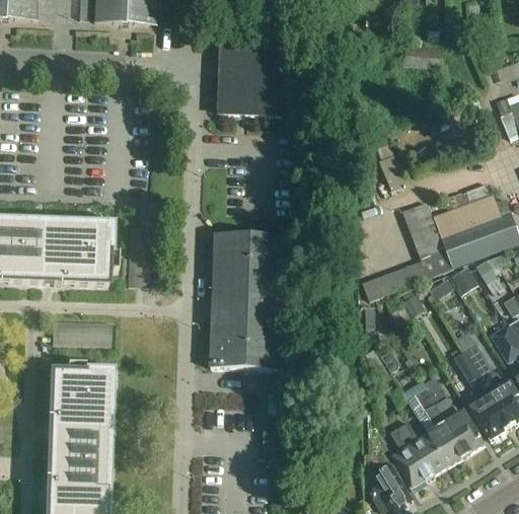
[(0,0),(0,18),(35,19),(35,0),(94,0),(93,22),(155,24),(155,0),(0,0)]
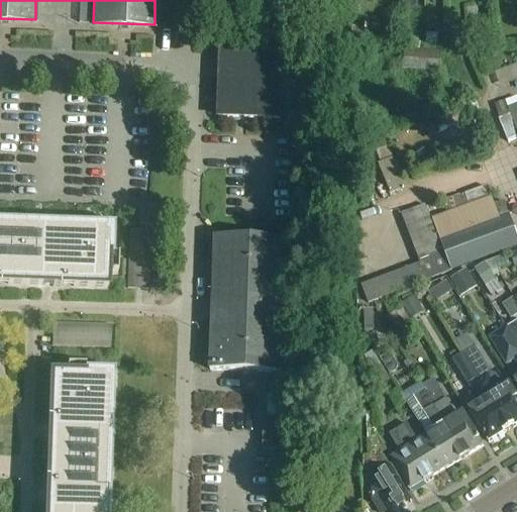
[(471,18),(473,37),(488,36),(486,16),(471,18)]
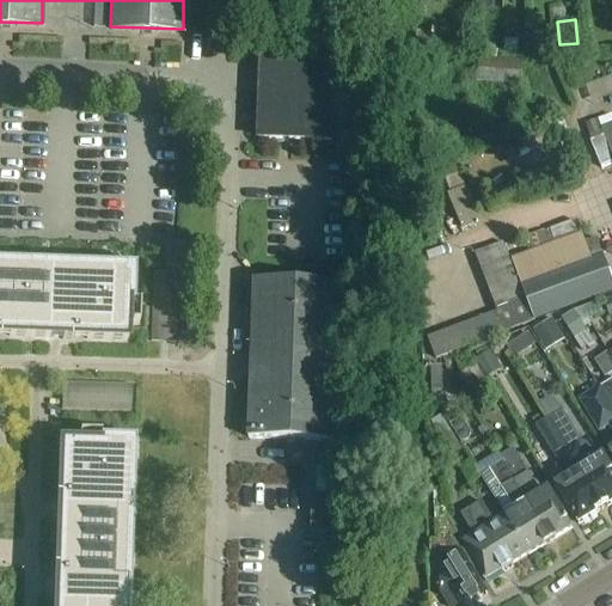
[(505,48),(520,48),(520,36),(505,36),(505,48)]
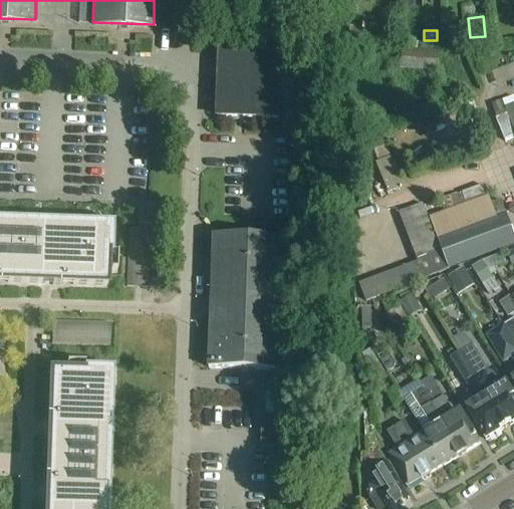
[(218,112),(278,114),(280,34),(221,32),(218,112)]
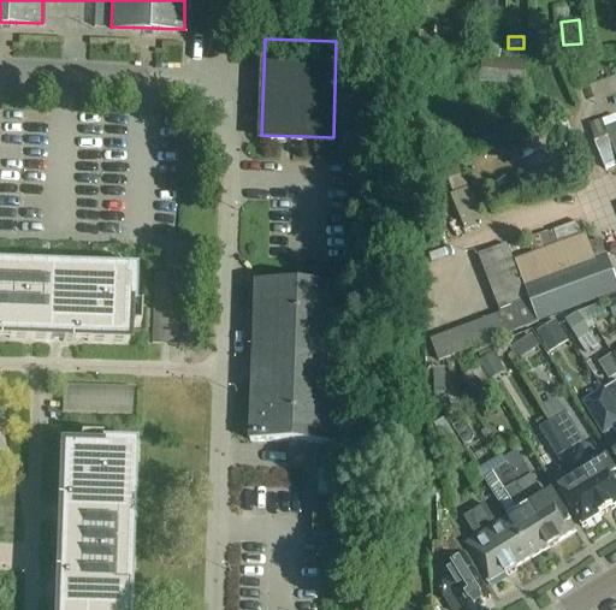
[(480,78),(525,81),(526,58),(481,55),(480,78)]
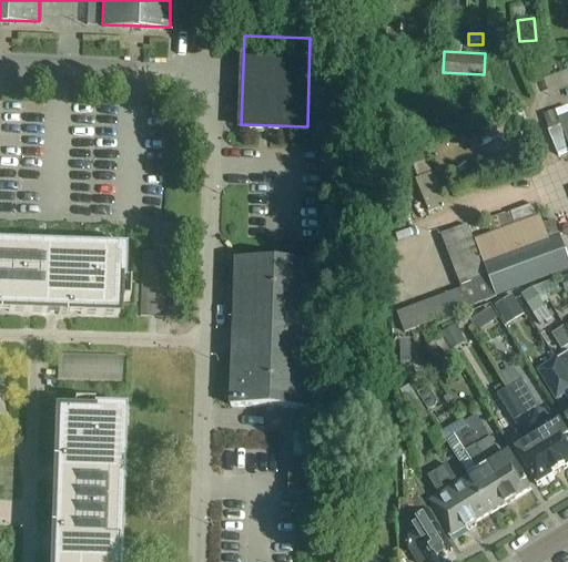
[(567,112),(557,116),(554,106),(544,111),(548,123),(559,119),(567,141),(567,112)]
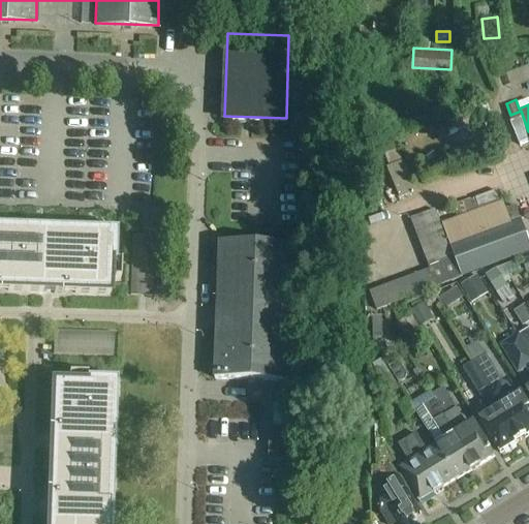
[(487,130),(478,111),(453,122),(461,141),(487,130)]
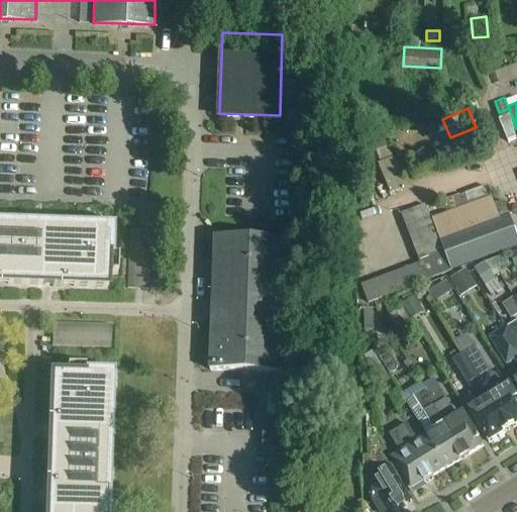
[(372,136),(372,134),(355,139),(359,152),(390,142),(387,132),(372,136)]
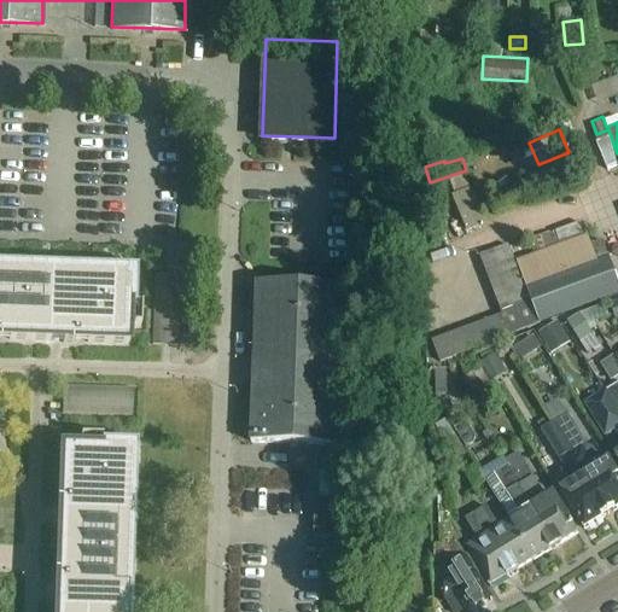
[(485,221),(471,185),(452,193),(466,228),(485,221)]
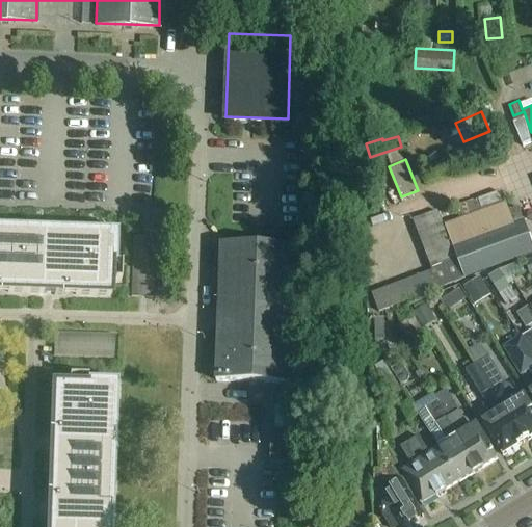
[(483,208),(503,201),(499,188),(478,195),(483,208)]
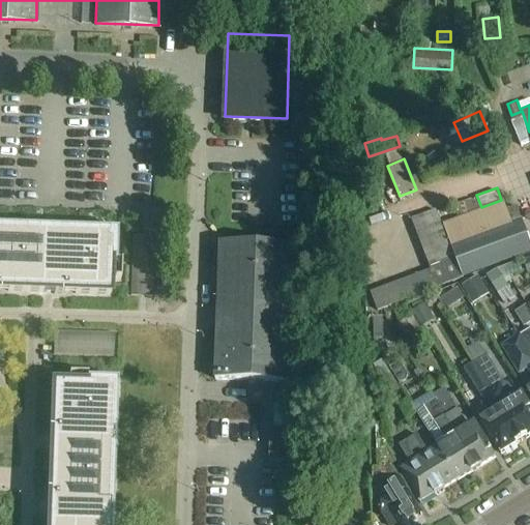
[(481,207),(476,195),(454,203),(460,215),(481,207)]
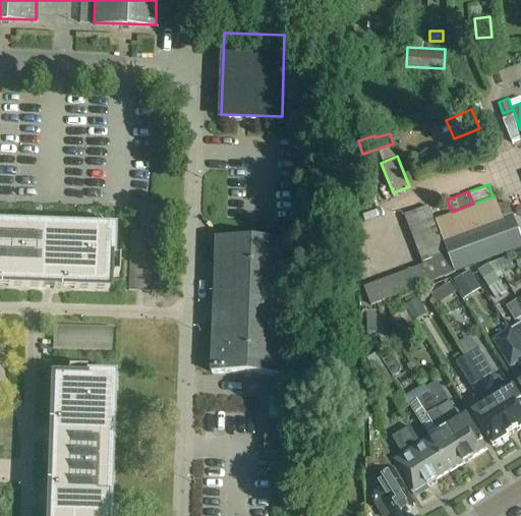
[(422,259),(423,262),(429,279),(456,270),(455,269),(520,243),(520,234),(513,213),(503,216),(496,195),(493,196),(473,204),(452,212),(436,217),(444,238),(448,249),(446,250),(422,259)]
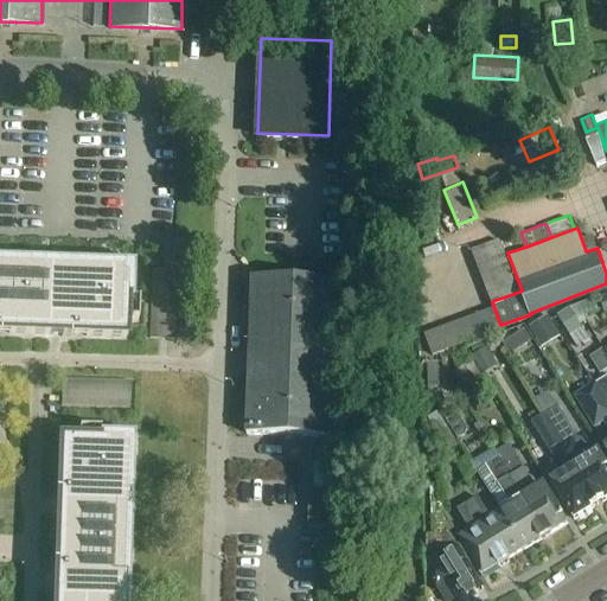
[(472,248),(477,261),(504,250),(499,237),(472,248)]
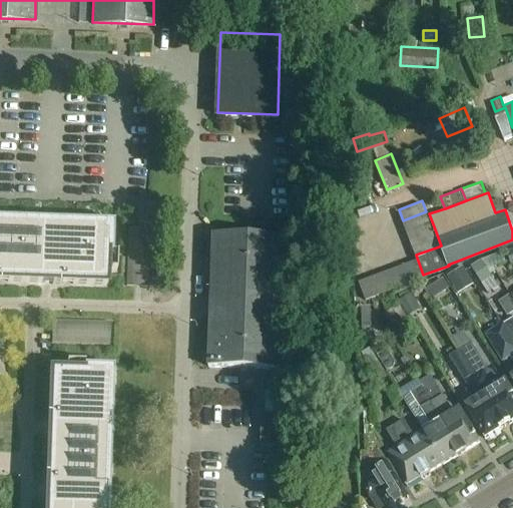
[(403,220),(407,232),(430,223),(426,211),(403,220)]
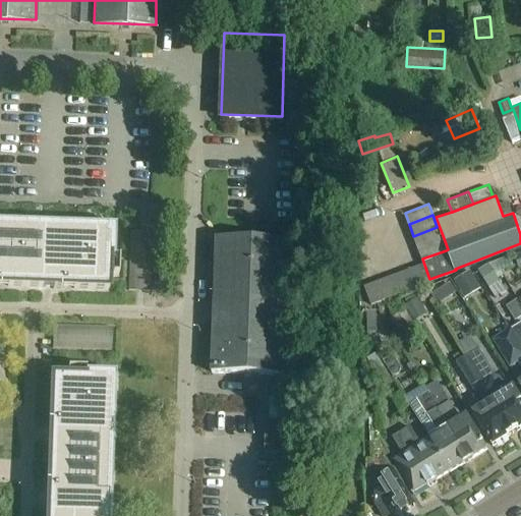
[(62,286),(62,280),(73,281),(73,286),(108,287),(109,253),(114,253),(115,224),(0,220),(0,278),(7,278),(7,283),(52,285),(52,286),(62,286)]
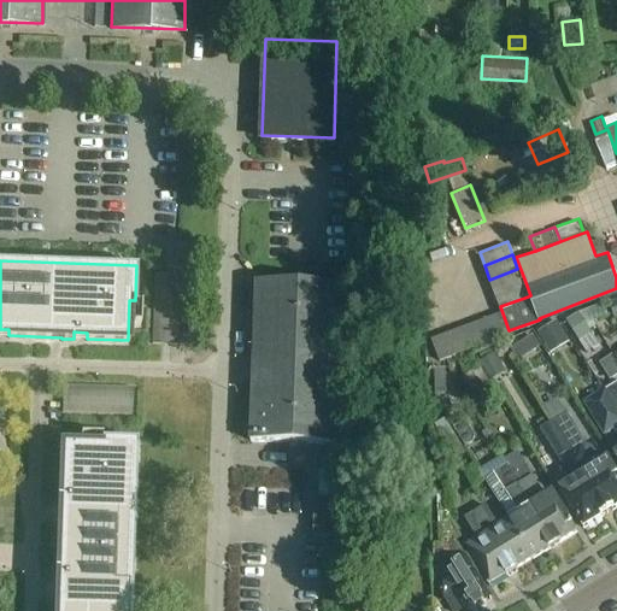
[(489,280),(495,293),(523,282),(517,269),(489,280)]
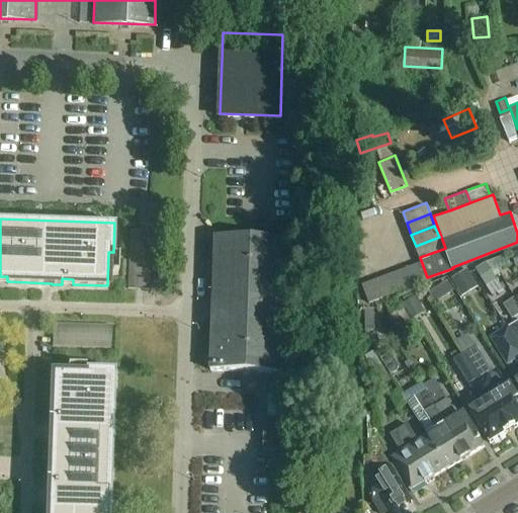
[(210,367),(283,370),(288,237),(216,234),(210,367)]
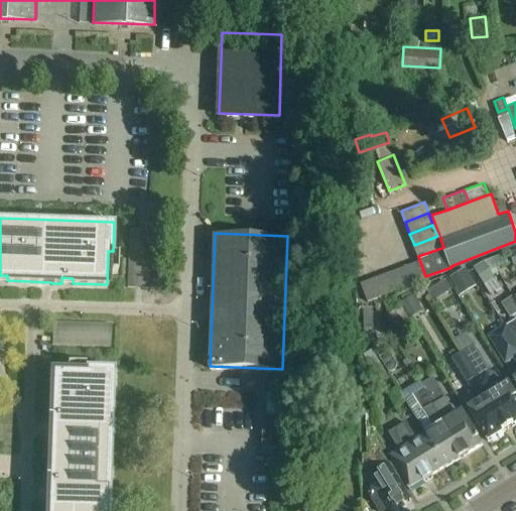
[(414,245),(418,256),(441,248),(437,236),(414,245)]
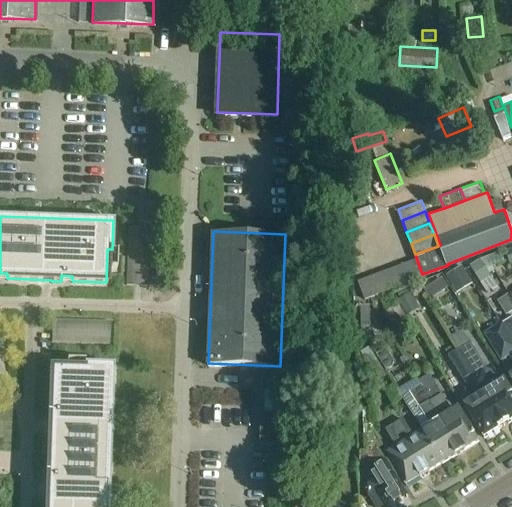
[(483,261),(489,270),(504,261),(498,251),(483,261)]
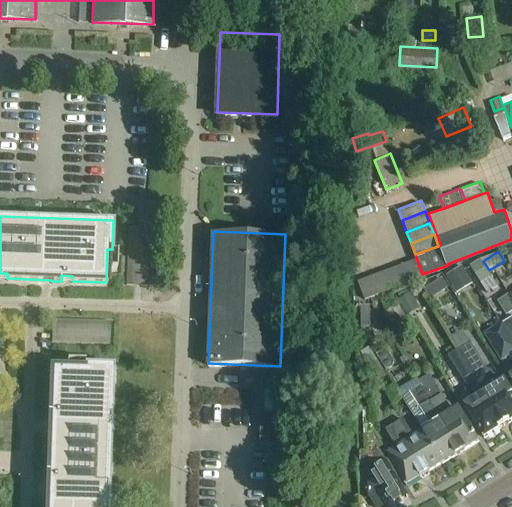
[(416,257),(404,261),(411,279),(422,274),(416,257)]
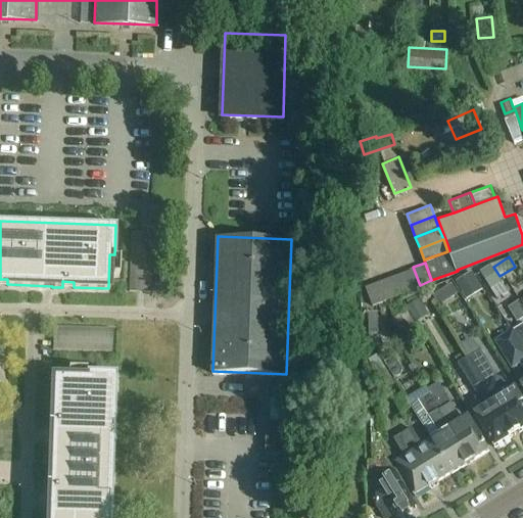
[(478,272),(484,280),(496,273),(490,265),(478,272)]
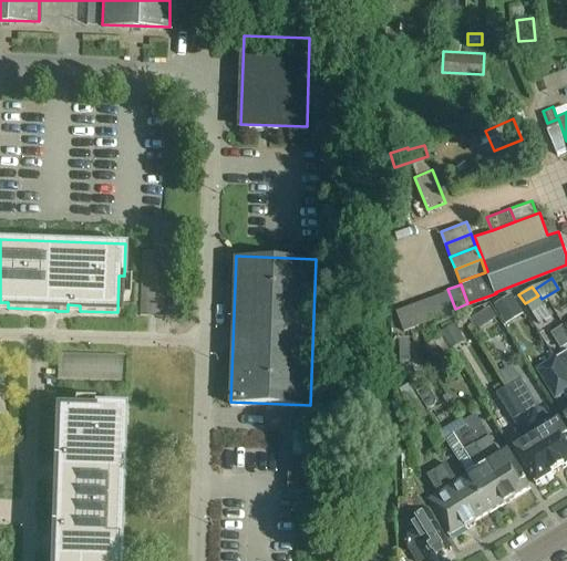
[(447,289),(435,294),(442,313),(455,309),(447,289)]
